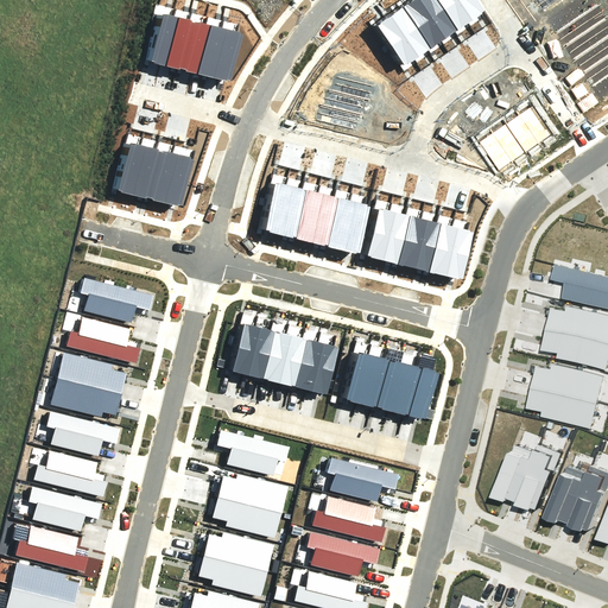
[(486,11),(479,0),(417,0),(378,25),(403,64),(486,11)]
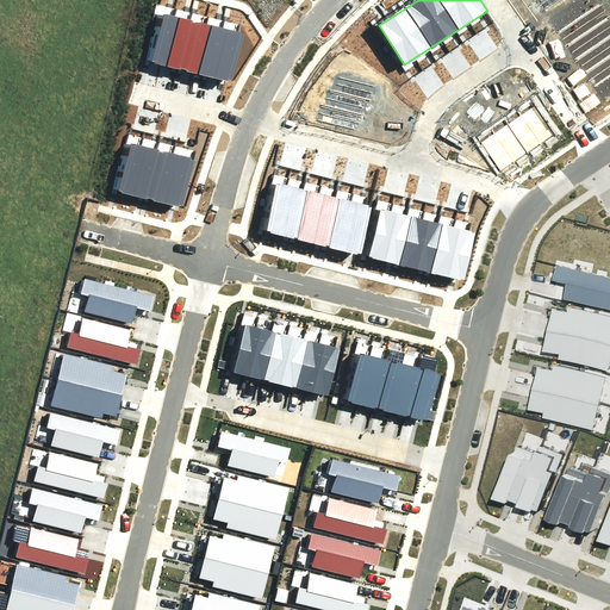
[(166,13),(153,60),(231,82),(244,35),(166,13)]
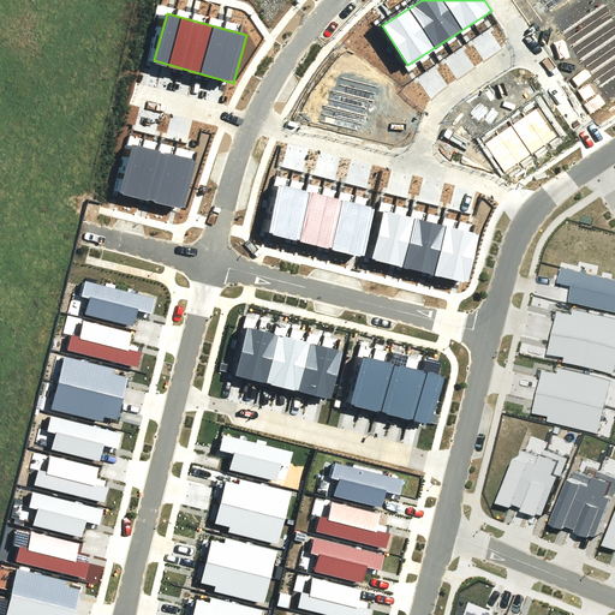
[(536,107),(484,143),(505,172),(556,136),(536,107)]
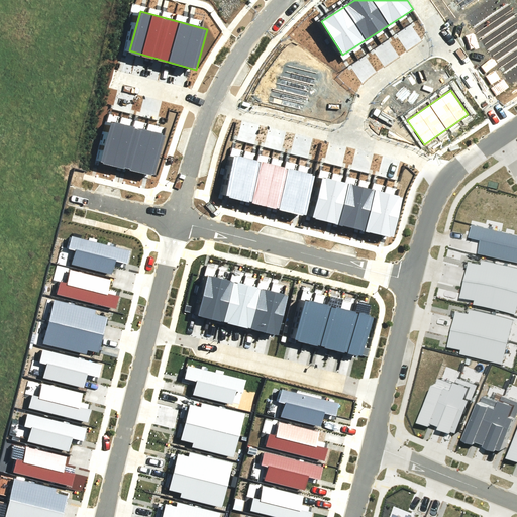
[(104,122),(95,159),(152,174),(163,137),(104,122)]
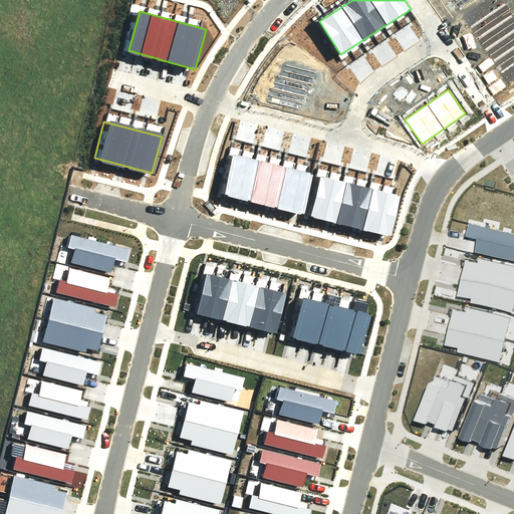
[(229,156),(219,194),(300,214),(309,176),(229,156)]
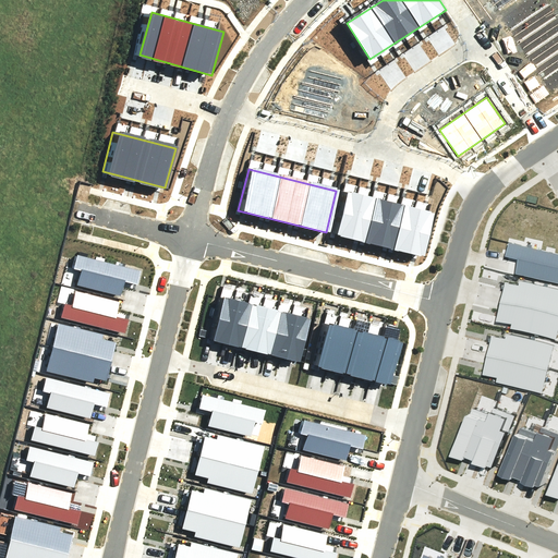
[(347,192),(337,233),(424,255),(434,214),(347,192)]
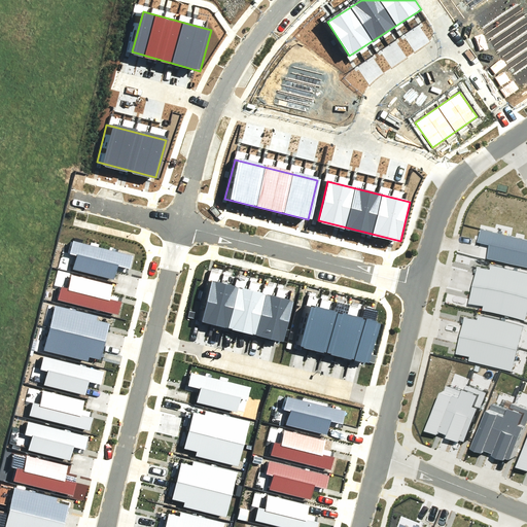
[(493,241),(490,255),(526,262),(526,237),(484,227),(482,239),(493,241)]
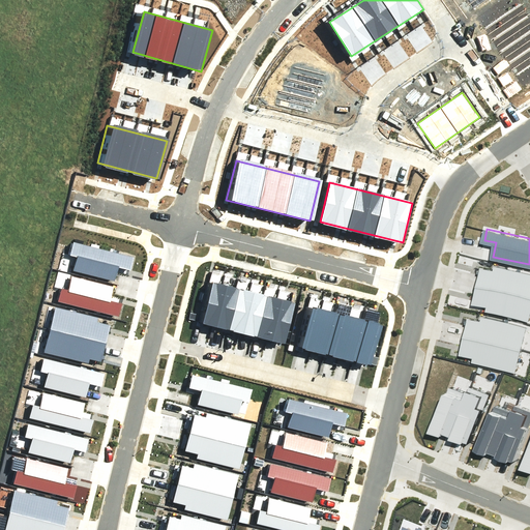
[(129,268),(133,255),(72,240),(70,253),(81,256),(78,269),(118,280),(122,266),(129,268)]
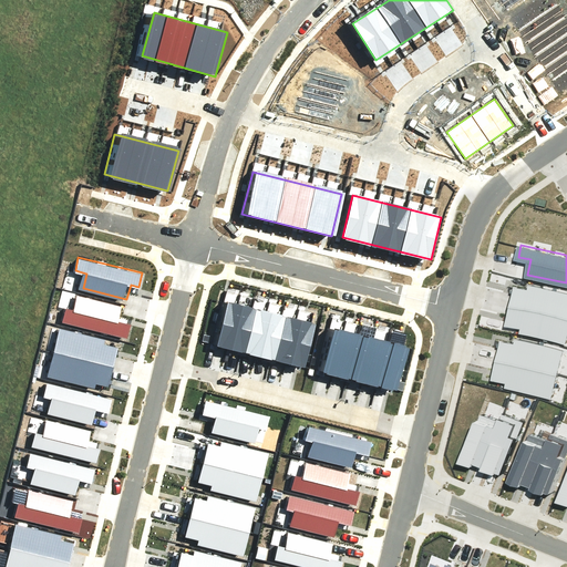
[(518,281),(513,302),(566,316),(566,290),(531,281),(529,285),(518,281)]
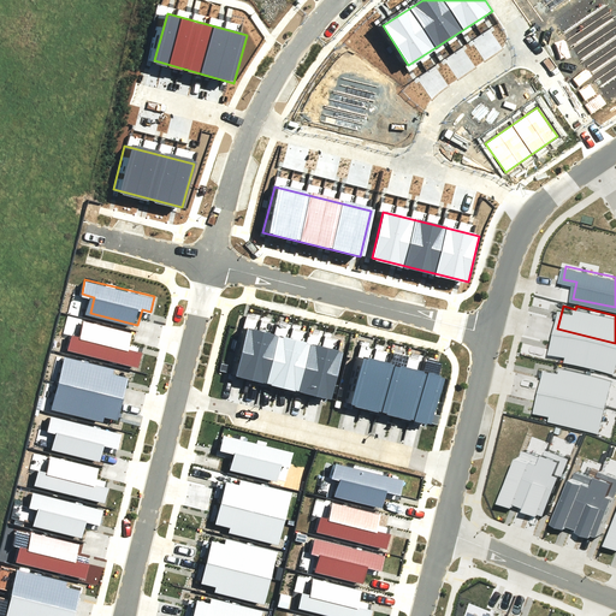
[(65,349),(135,366),(138,351),(130,349),(134,333),(86,321),(82,338),(69,335),(65,349)]
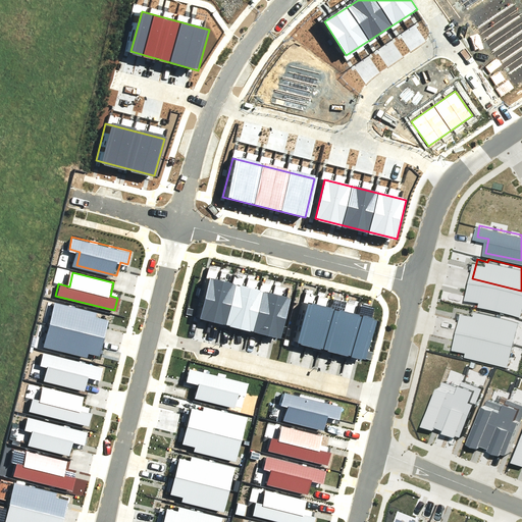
[(204,275),(194,314),(207,317),(217,278),(204,275)]
